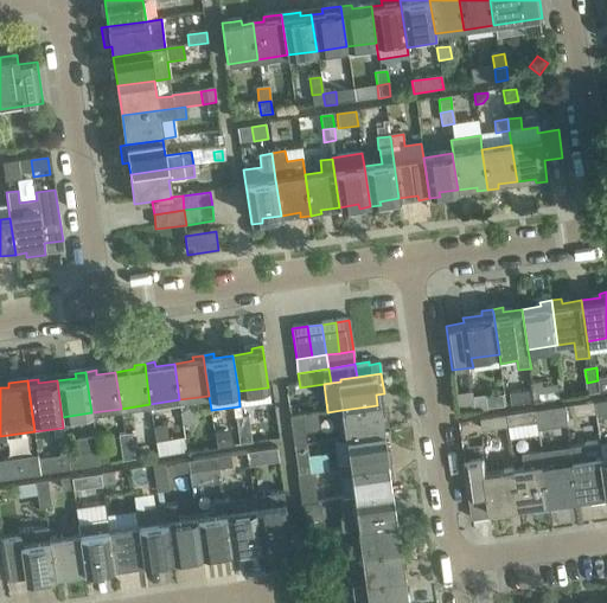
[(588,396),(595,395),(600,393),(599,382),(598,380),(587,383),(588,396)]
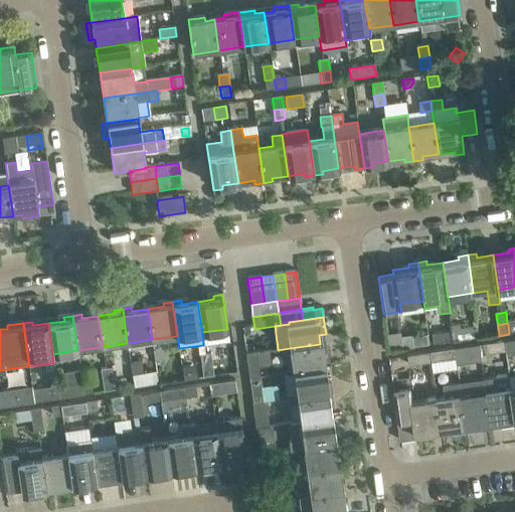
[(453,332),(435,335),(437,345),(455,342),(454,334),(453,332)]
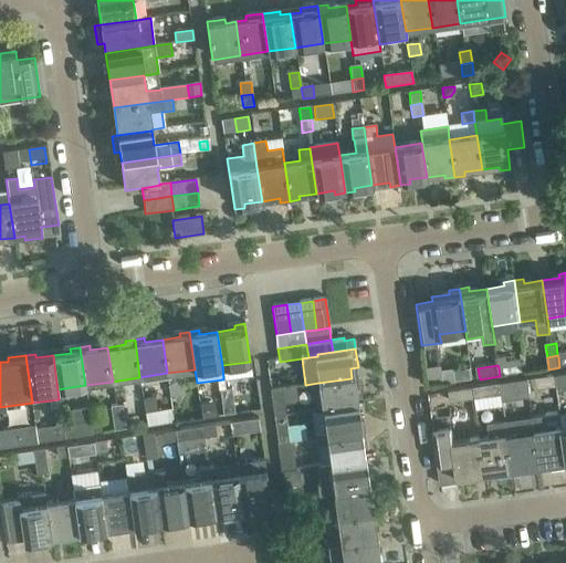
[(507,366),(499,367),(500,376),(509,375),(507,366)]
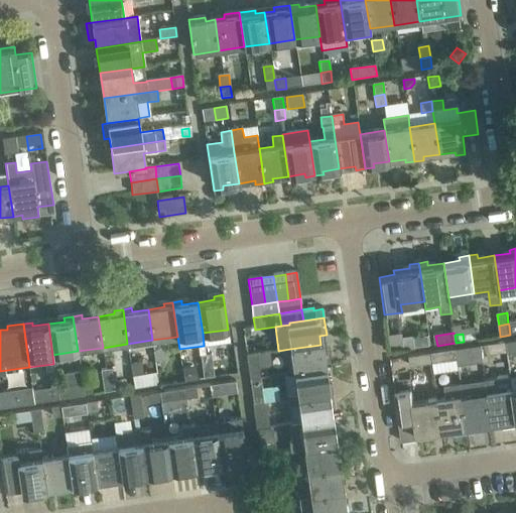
[(403,340),(405,350),(415,349),(413,339),(403,340)]
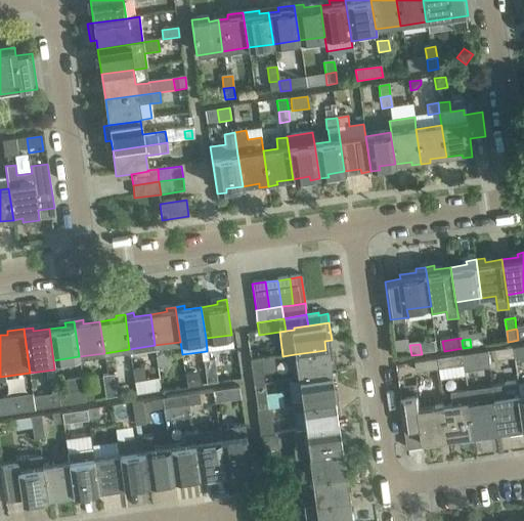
[(295,354),(299,380),(330,375),(325,350),(295,354)]
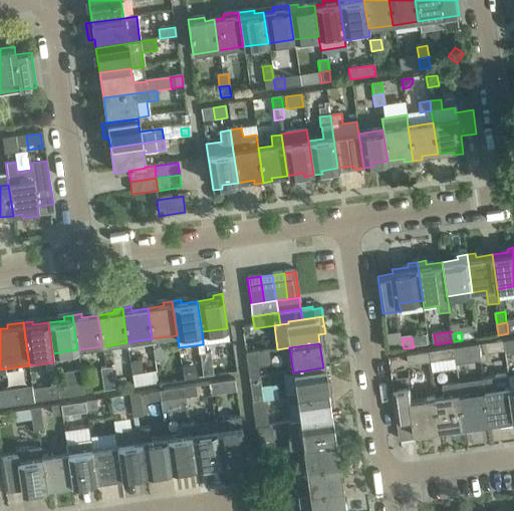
[(490,344),(479,345),(480,355),(492,353),(490,344)]
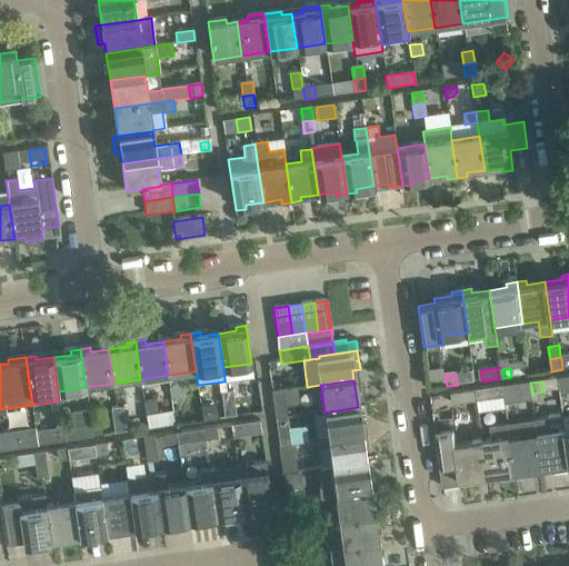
[(531,394),(530,383),(508,386),(509,397),(531,394)]
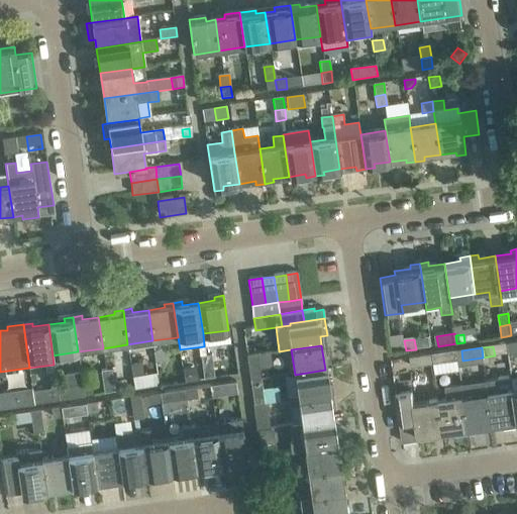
[(456,351),(432,355),(433,366),(457,362),(456,351)]
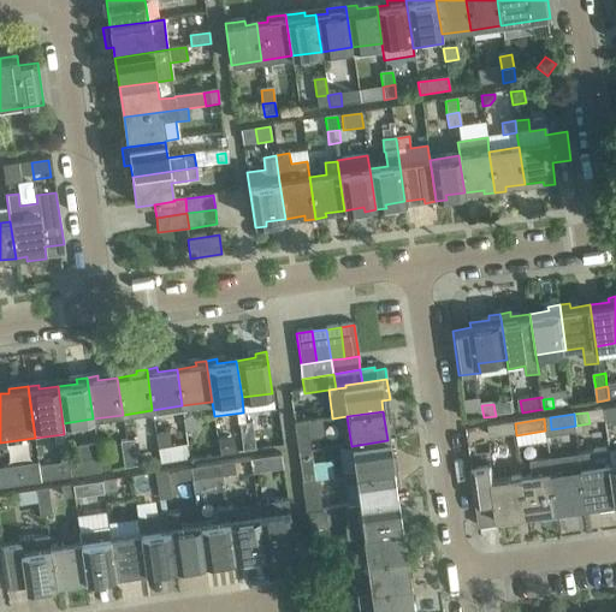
[(197,420),(184,422),(185,433),(199,432),(197,420)]
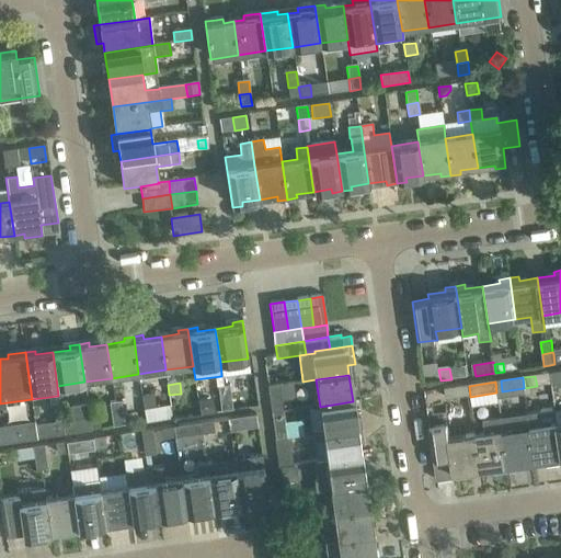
[(278,385),(268,387),(271,403),(282,401),(278,385)]
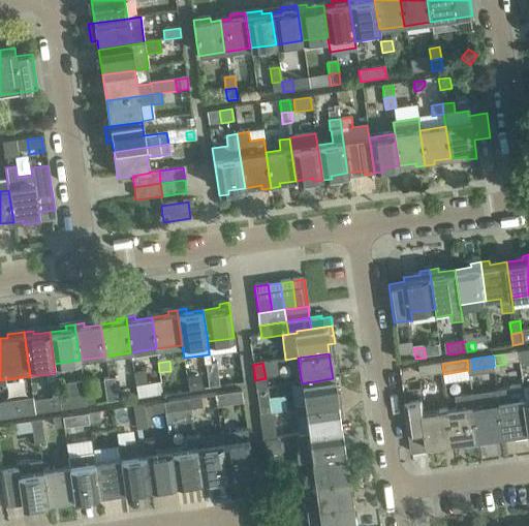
[(443,374),(442,364),(418,367),(421,377),(443,374)]
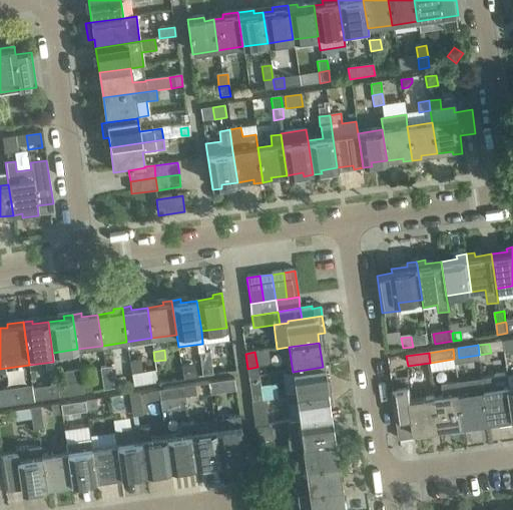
[(204,354),(199,355),(200,366),(210,365),(209,354),(204,354)]
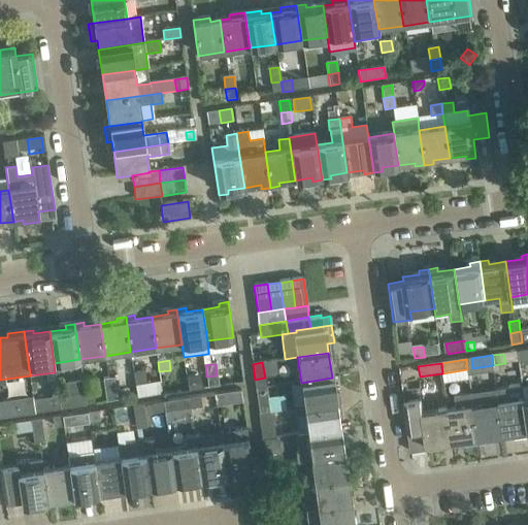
[(217,375),(206,376),(208,388),(213,387),(219,386),(217,375)]
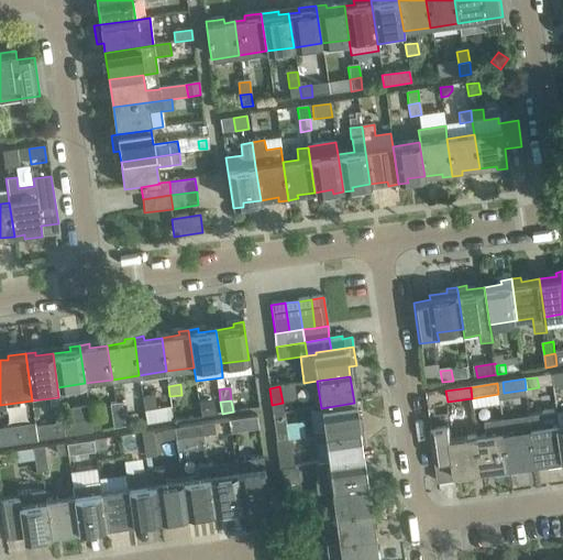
[(359,431),(354,403),(321,408),(324,436),(359,431)]
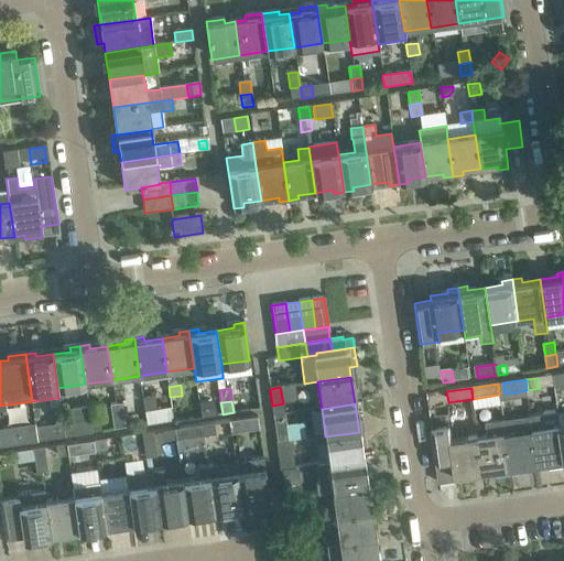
[(116,406),(110,406),(111,418),(122,417),(121,405),(116,406)]
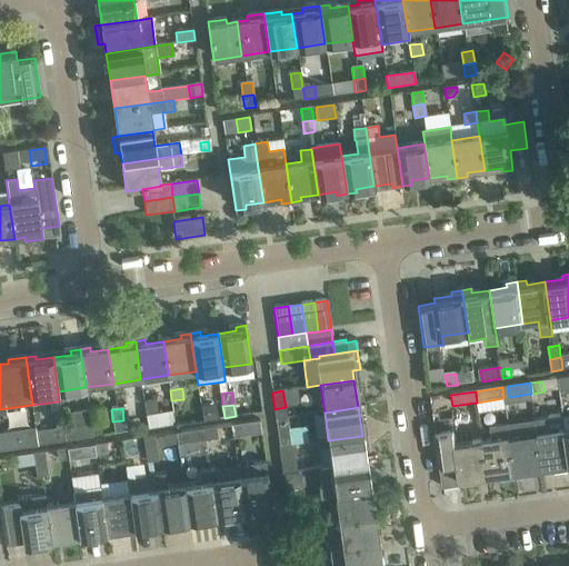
[(146,416),(148,429),(173,425),(171,413),(146,416)]
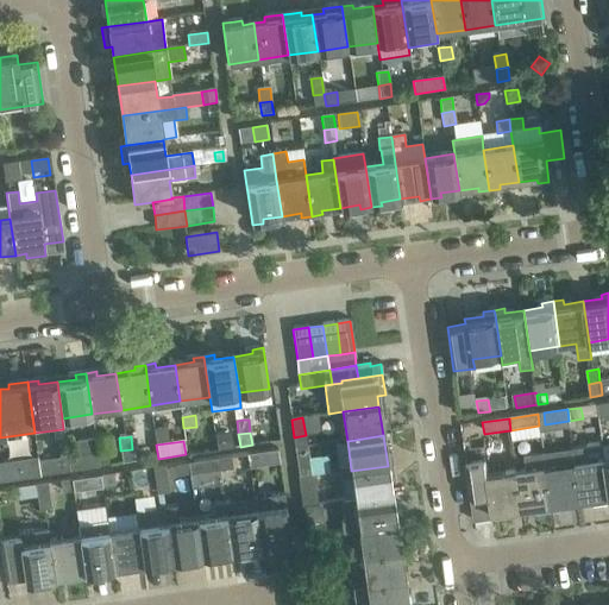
[(603,445),(573,448),(581,502),(591,499),(592,506),(608,503),(608,487),(604,459),(603,445)]
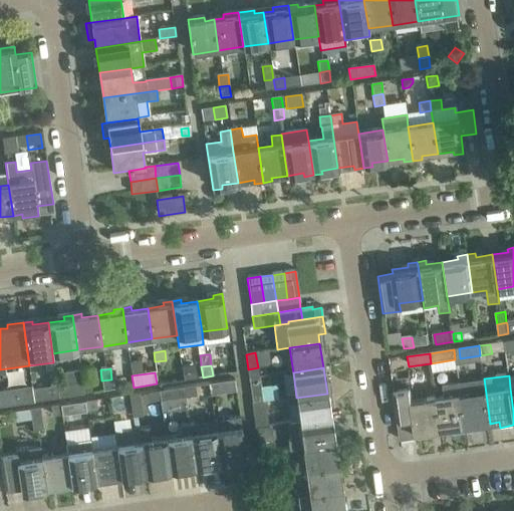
[(484,378),(459,382),(466,427),(466,433),(482,431),(481,425),(490,424),(484,378)]
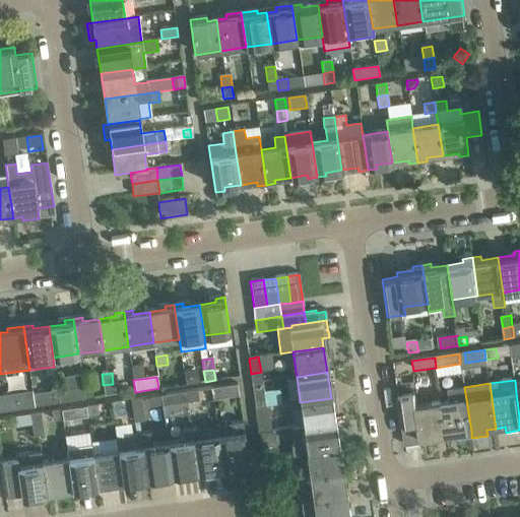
[(113,384),(103,385),(105,396),(110,395),(115,395),(113,384)]
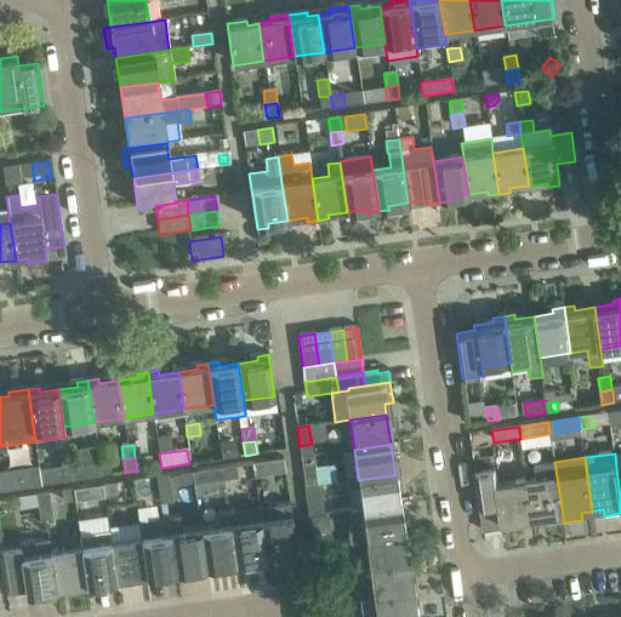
[(284,460),(252,464),(255,479),(285,474),(284,460)]
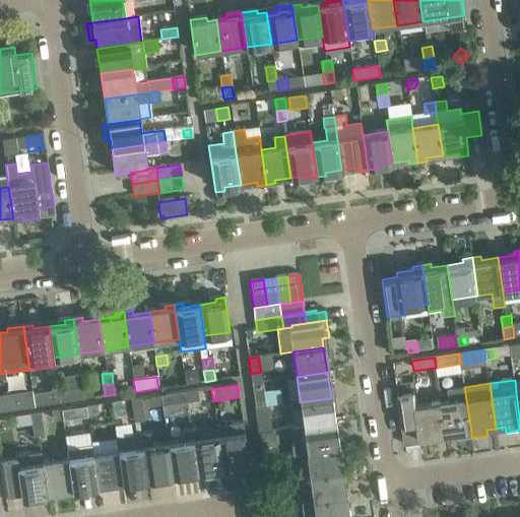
[(263,387),(253,388),(256,408),(266,406),(263,392),(263,387)]
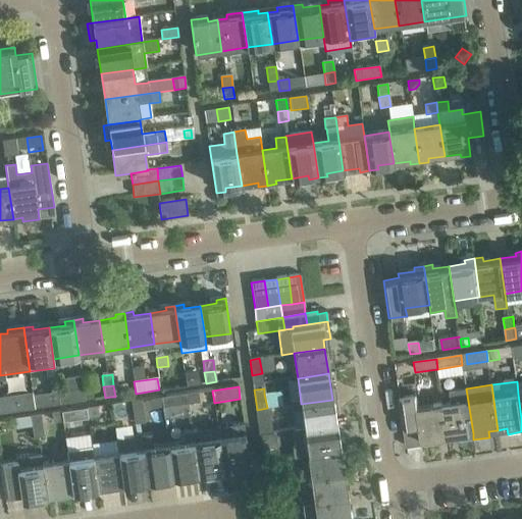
[(442,405),(448,437),(457,436),(457,442),(473,439),(473,433),(466,388),(459,390),(454,397),(455,403),(442,405)]
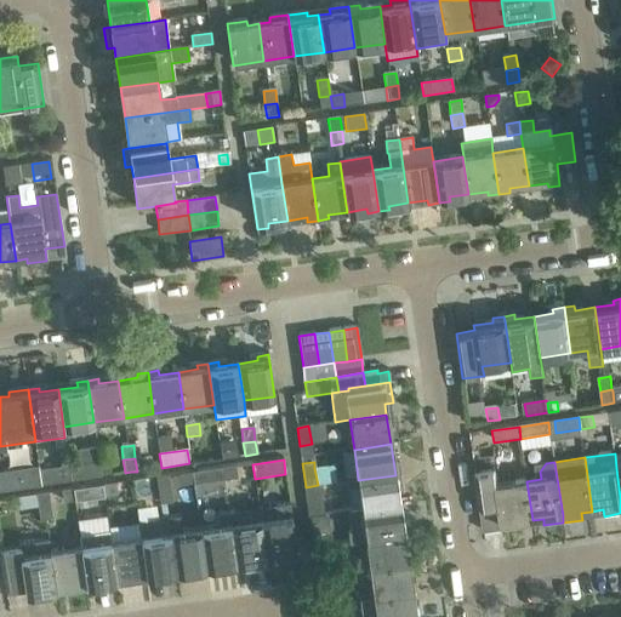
[(69,468),(70,481),(101,476),(100,463),(69,468)]
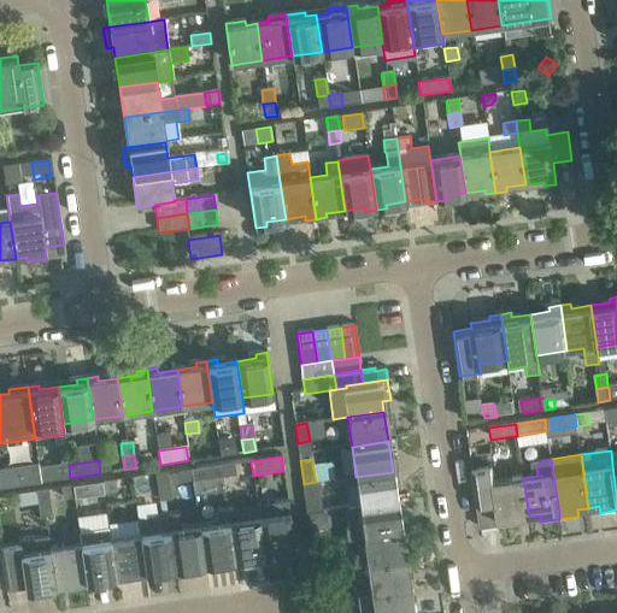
[(17,466),(0,469),(0,487),(19,485),(41,482),(39,469),(37,464),(17,466)]
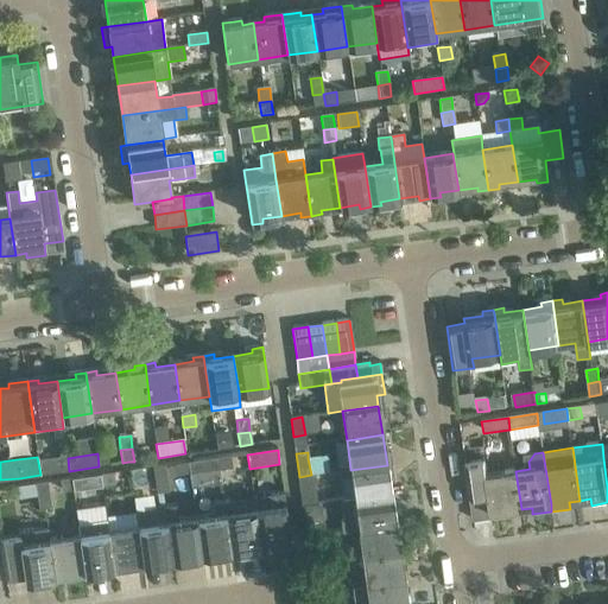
[(232,457),(219,459),(220,471),(233,469),(232,457)]
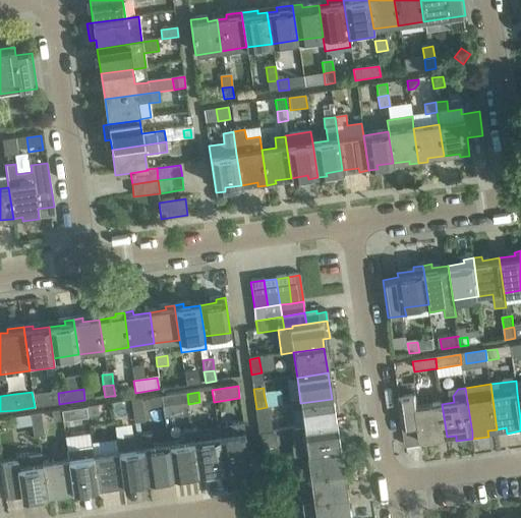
[(33,396),(35,407),(59,404),(58,393),(33,396)]
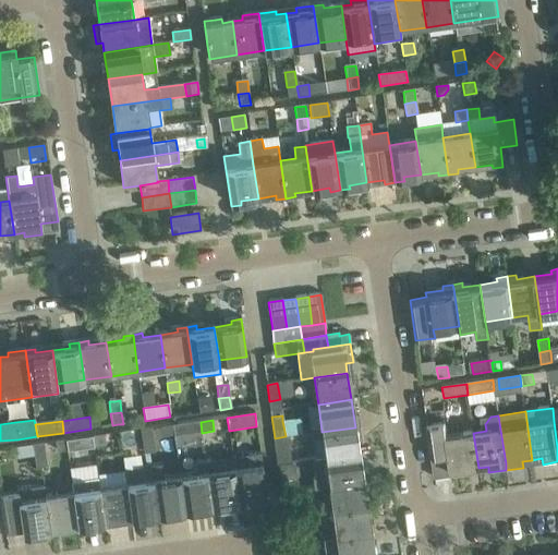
[(172,425),(174,437),(202,433),(201,422),(172,425)]
